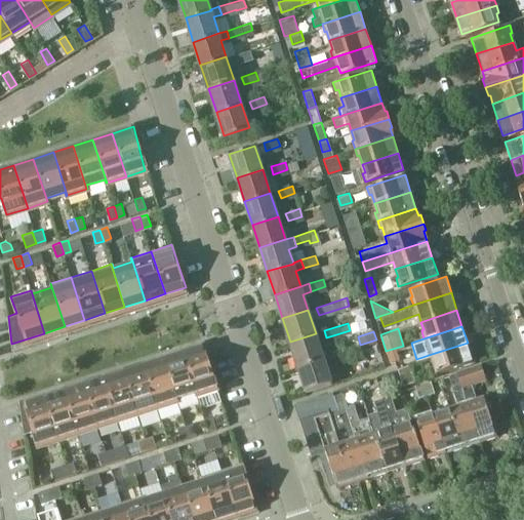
[(316,333),(290,342),(297,365),(323,357),(316,333)]
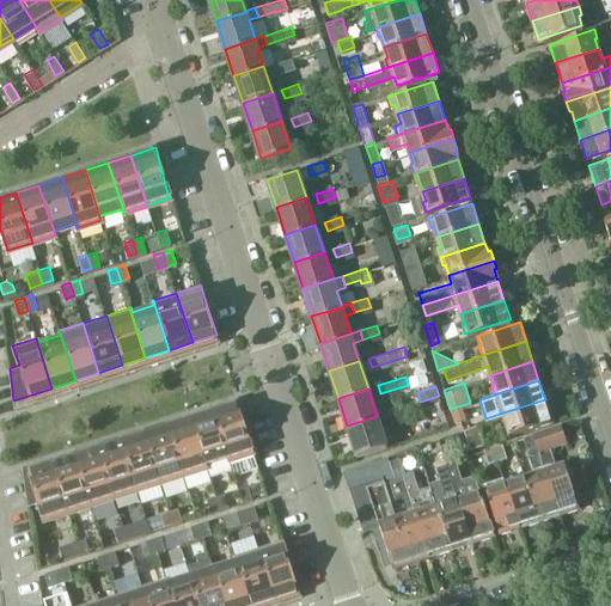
[(551,420),(545,399),(503,412),(506,423),(505,423),(507,434),(551,420)]
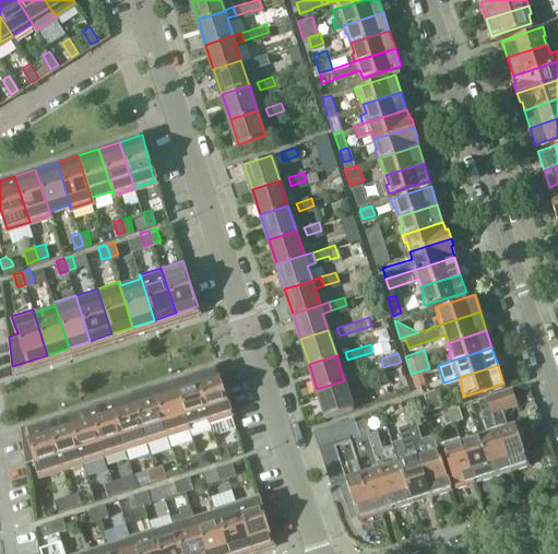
[(194,374),(210,420),(232,412),(217,367),(194,374)]
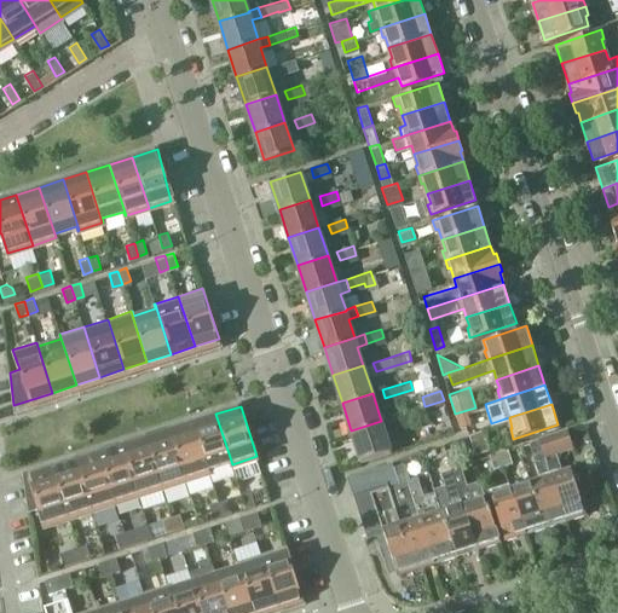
[(471,422),(467,410),(455,414),(458,426),(471,422)]
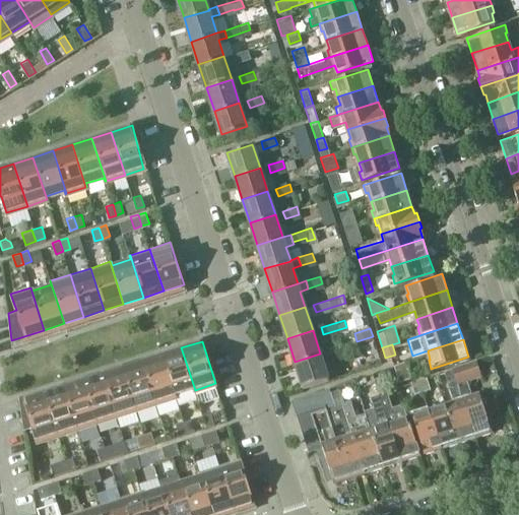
[(342,346),(329,350),(331,359),(345,353),(342,346)]
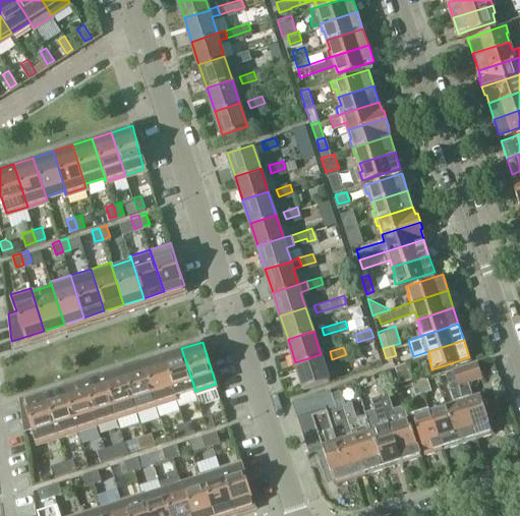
[(175,397),(176,397),(175,394),(193,388),(194,391),(195,391),(181,348),(162,354),(175,397)]
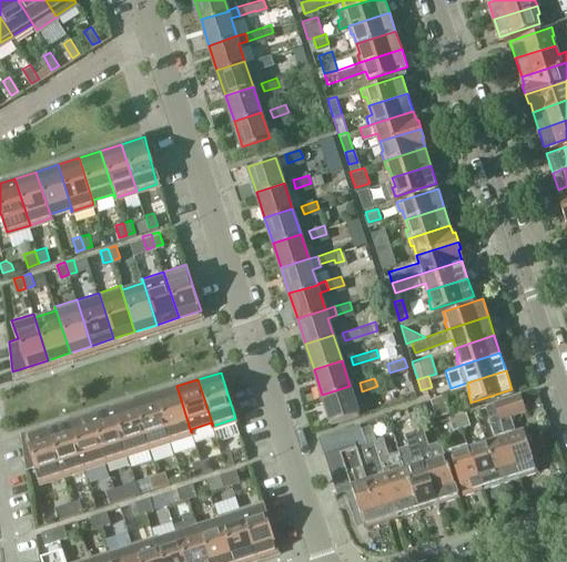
[(191,432),(176,386),(154,392),(170,440),(191,432)]
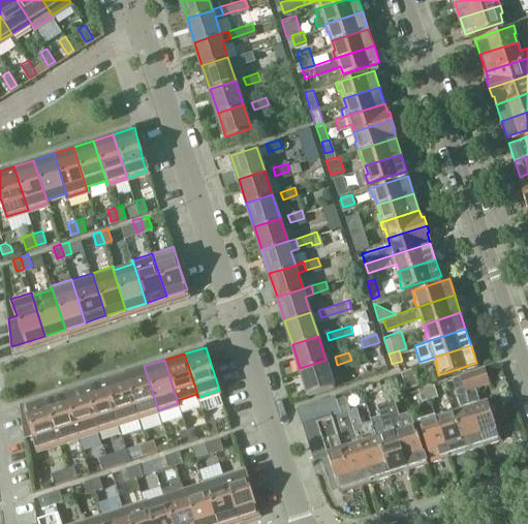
[(334,383),(325,360),(300,368),(308,393),(334,383)]
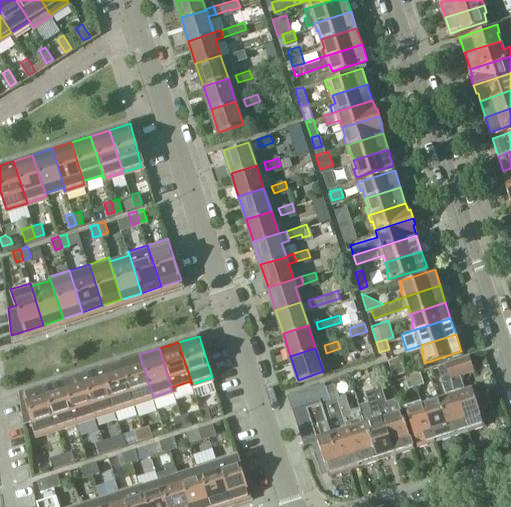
[(153,397),(139,354),(119,361),(133,403),(153,397)]
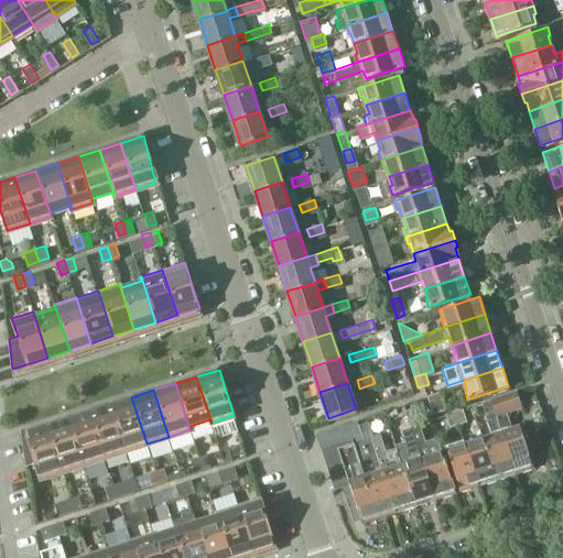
[(440,390),(426,394),(429,401),(442,396),(440,390)]
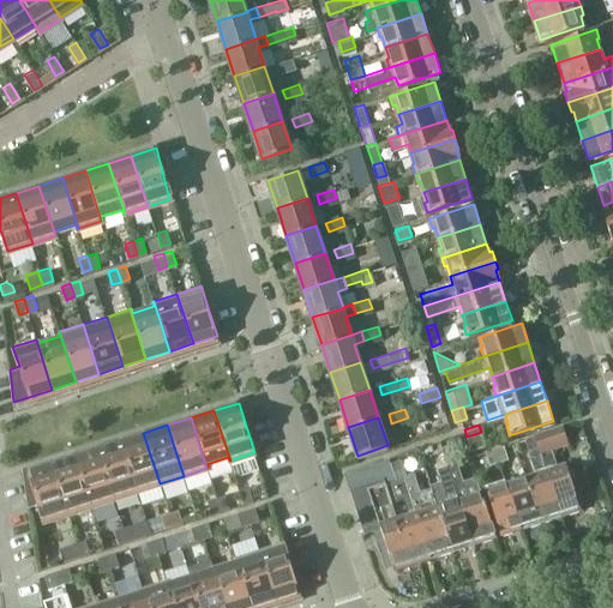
[(534,433),(539,446),(560,513),(576,509),(575,506),(578,505),(565,464),(557,467),(551,447),(566,443),(562,425),(534,433)]
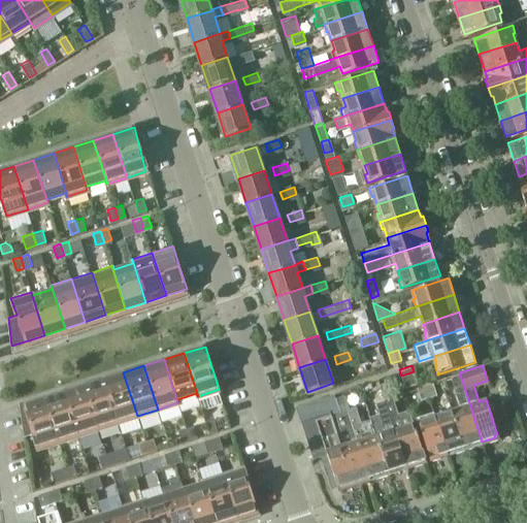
[(404,386),(417,382),(414,371),(401,376),(404,386)]
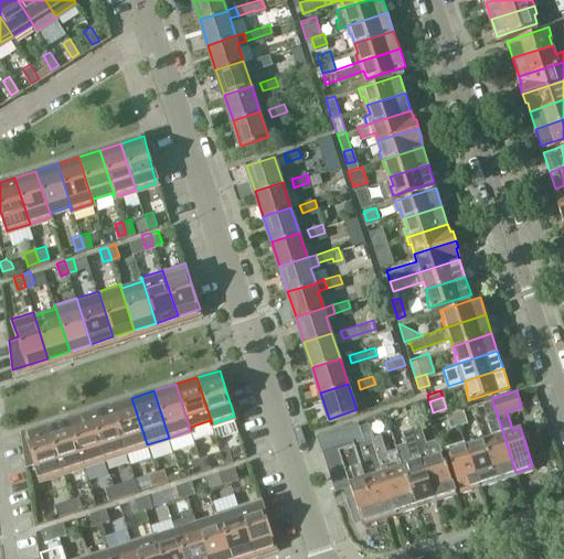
[(147,444),(131,398),(110,405),(126,451),(147,444)]
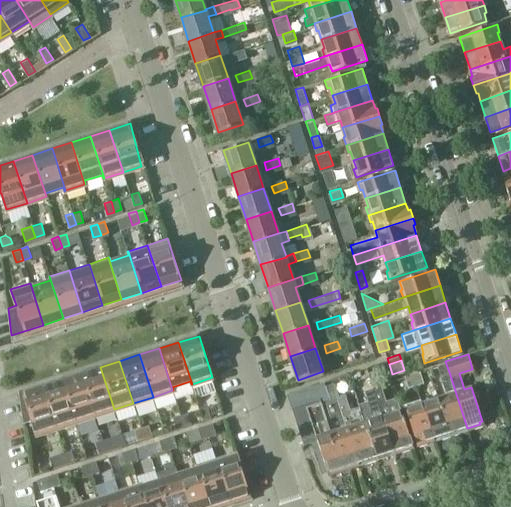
[(450,433),(467,428),(449,372),(445,361),(437,364),(440,374),(439,374),(446,395),(439,397),(450,433)]
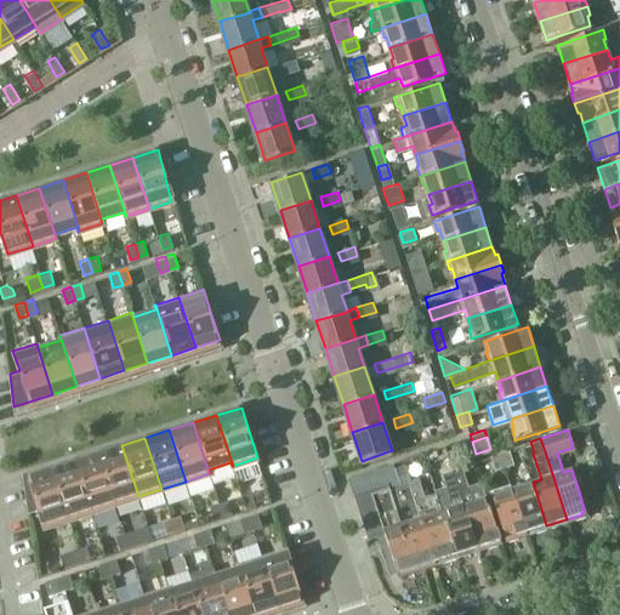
[(138,496),(121,445),(97,453),(114,504),(138,496)]
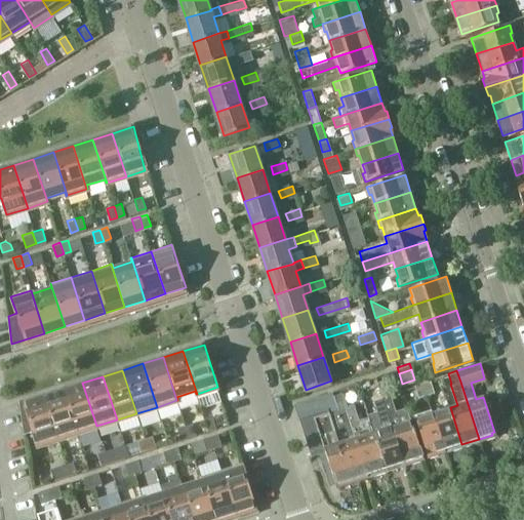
[(427,393),(435,390),(430,377),(422,381),(427,393)]
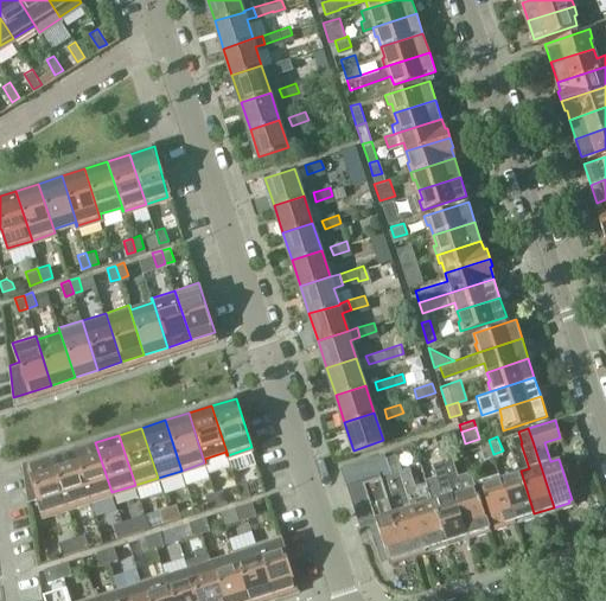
[(479,443),(482,451),(484,458),(493,454),(489,440),(479,443)]
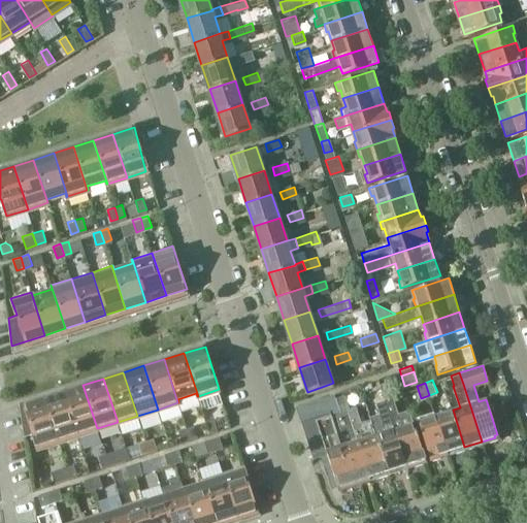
[(97,428),(83,385),(63,391),(77,435),(97,428)]
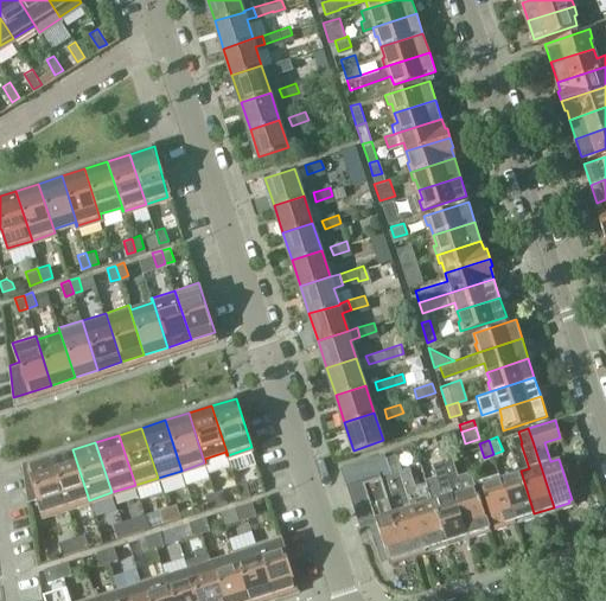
[(89,500),(72,449),(49,458),(65,507),(89,500)]
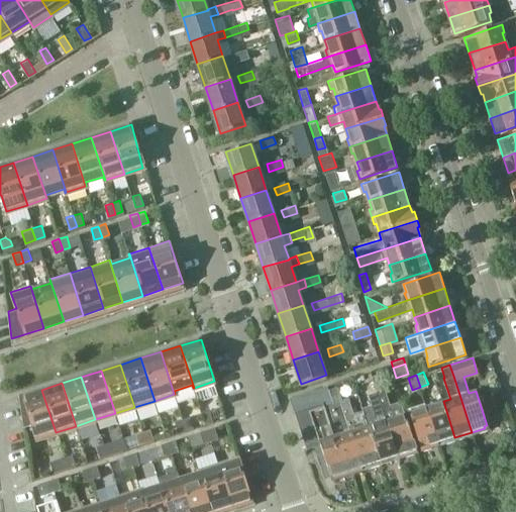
[(295,413),(331,402),(326,384),(289,396),(295,413)]
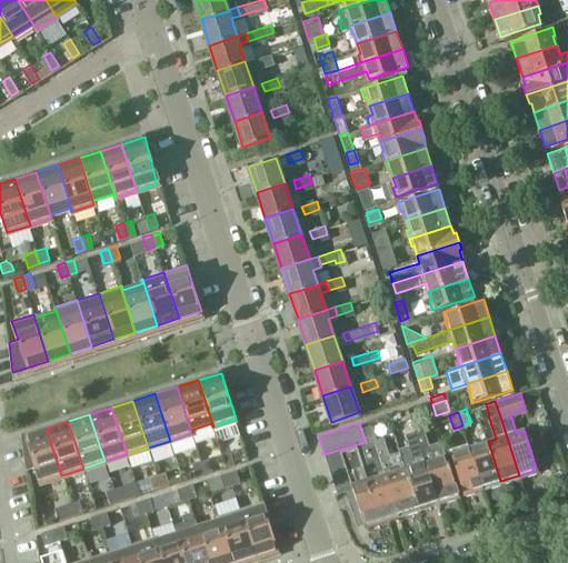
[(61,475),(46,429),(22,435),(27,466),(35,464),(40,482),(61,475)]
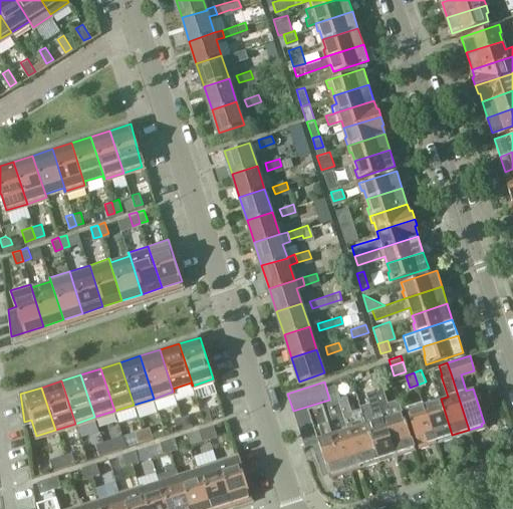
[(360,465),(378,459),(366,423),(357,426),(356,424),(355,424),(346,395),(338,397),(360,465)]
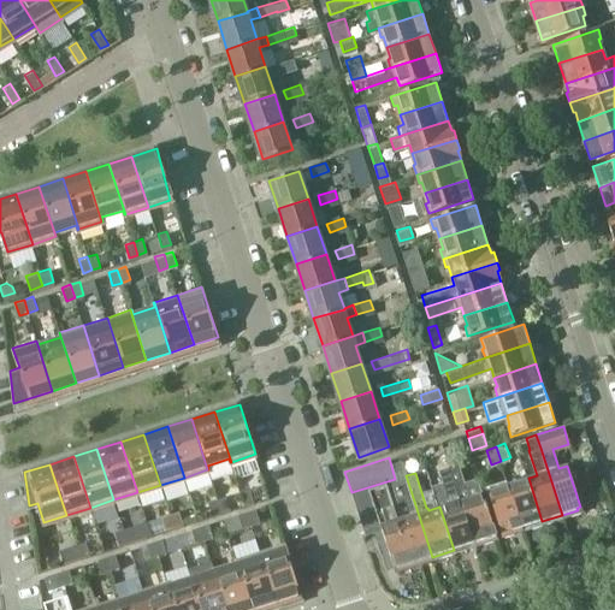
[(406,475),(395,479),(352,492),(365,534),(383,528),(395,567),(413,562),(414,563),(432,557),(406,475)]
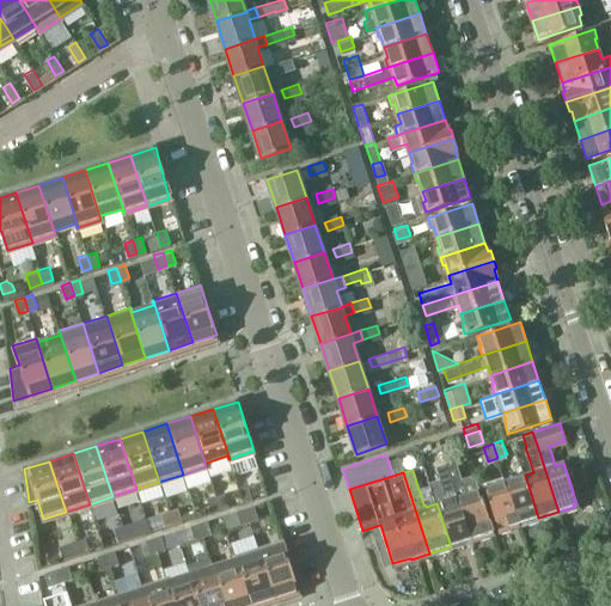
[(474,472),(452,479),(472,540),(492,534),(490,532),(494,531),(481,489),(480,489),(474,472)]
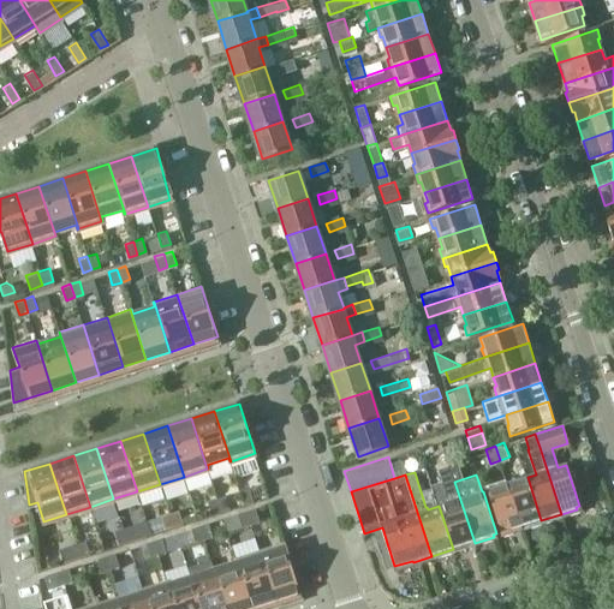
[(522,527),(541,520),(528,477),(517,481),(517,478),(507,481),(522,527)]
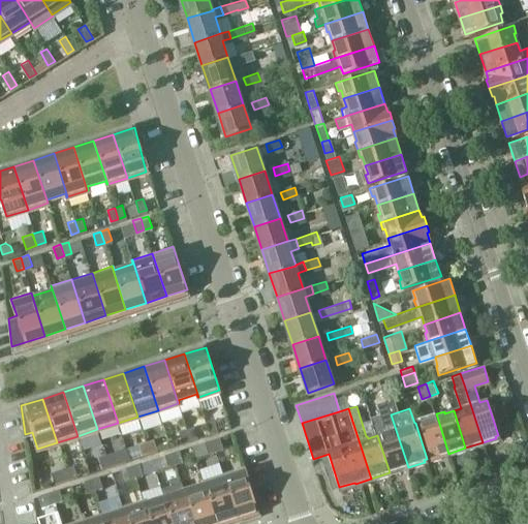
[(434,458),(448,454),(436,413),(428,417),(429,419),(421,422),(432,457),(433,456),(434,458)]
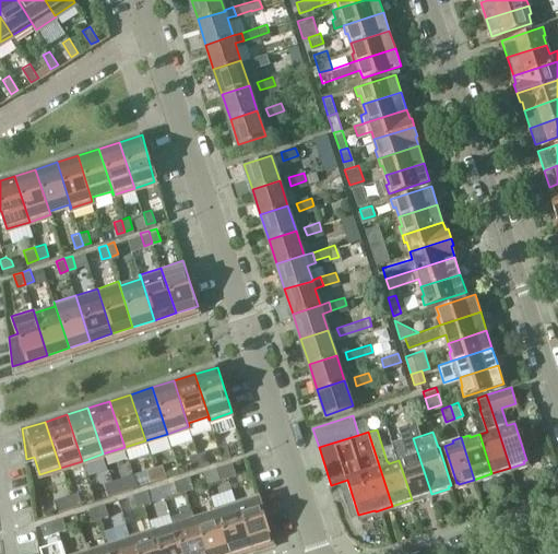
[(408,457),(399,460),(412,499),(431,494),(413,438),(403,441),(408,457)]
